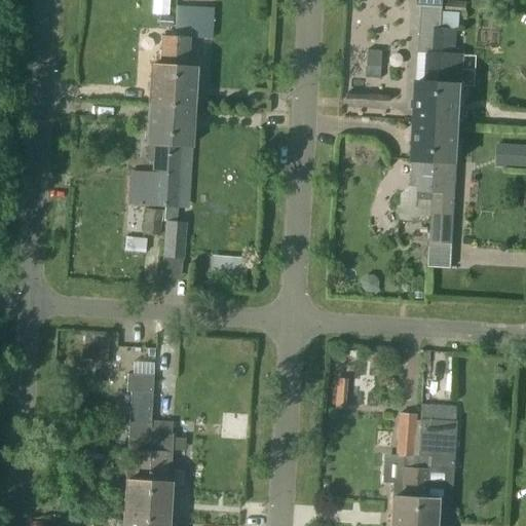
[(416,83),(414,121),(436,122),(441,28),(443,0),(417,0),(417,5),(421,6),(418,53),(427,53),(425,83),(416,83)]
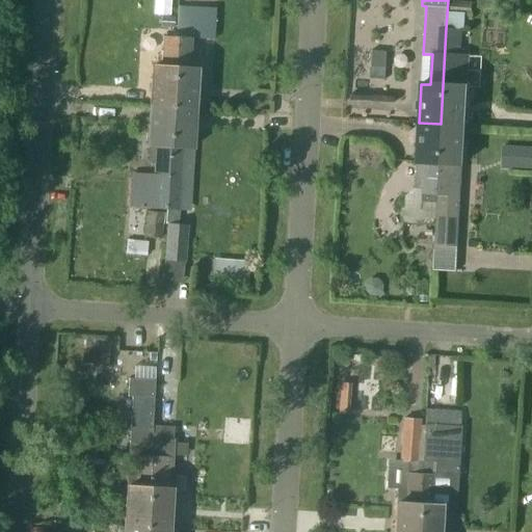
[(472,2),(450,0),(449,0),(449,12),(471,15),(472,2)]
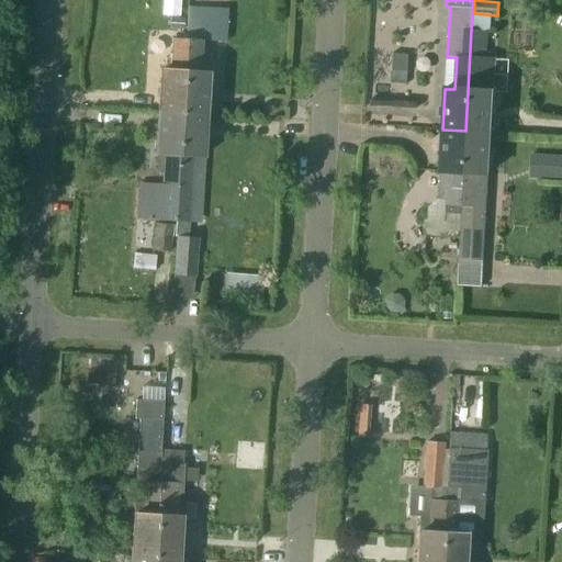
[(169,19),(169,30),(183,30),(184,19),(169,19)]
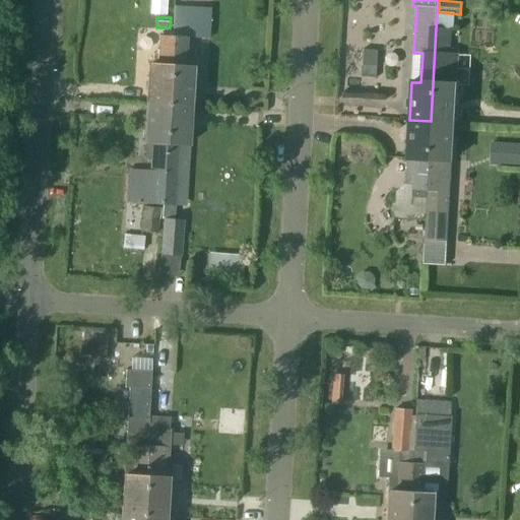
[(431,121),(454,122),(456,84),(447,84),(451,28),(436,27),(431,121)]
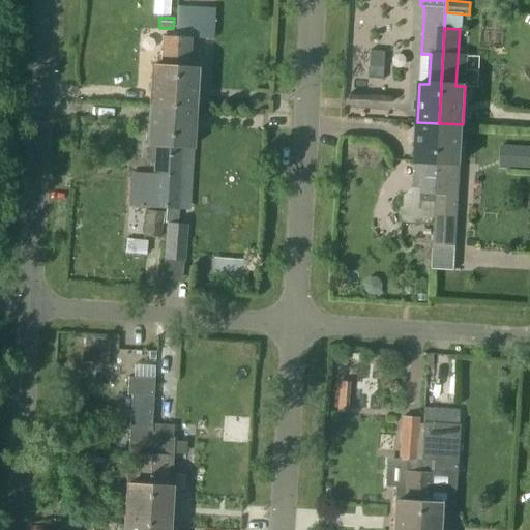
[(148,106),(171,107),(175,37),(162,36),(159,67),(151,67),(148,106)]
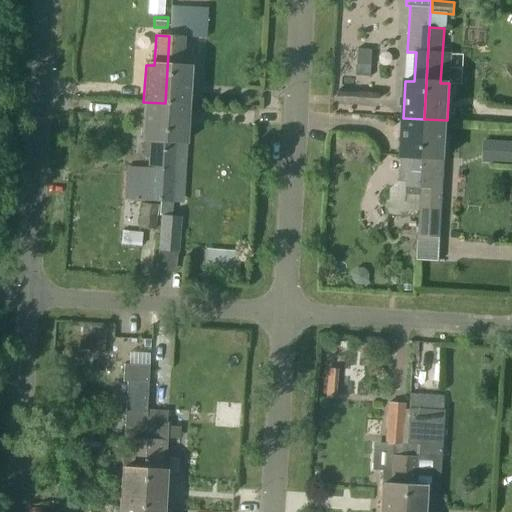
[(165,103),(187,105),(190,67),(181,67),(183,37),(169,36),(165,103)]
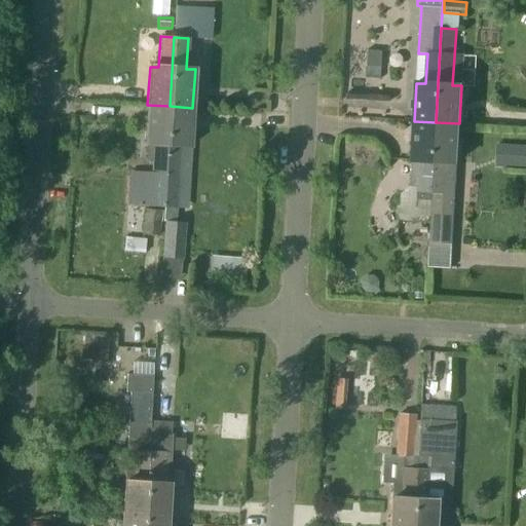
[(147,105),(145,144),(147,144),(146,160),(153,160),(150,200),(150,207),(163,208),(170,106),(147,105)]
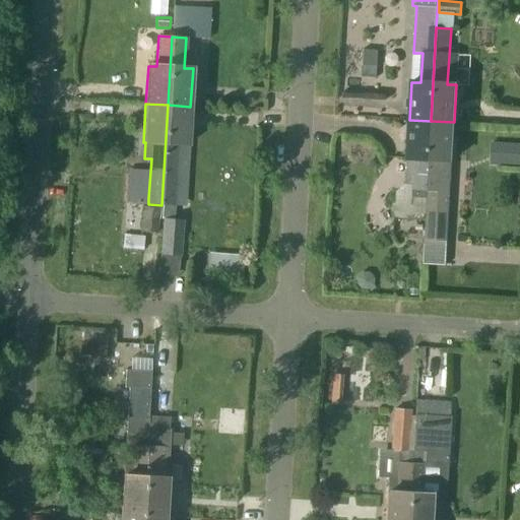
[(188,144),(190,107),(168,105),(161,205),(160,218),(164,219),(160,255),(180,256),(182,220),(174,219),(176,199),(179,144),(188,144)]
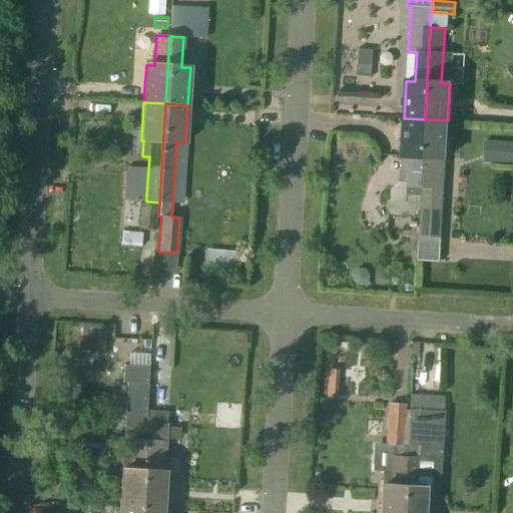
[(388,214),(420,216),(425,119),(404,118),(402,156),(403,156),(401,182),(409,182),(408,194),(408,202),(389,201),(388,214)]
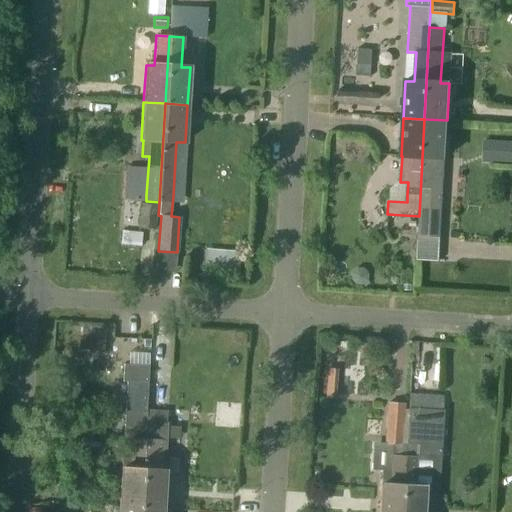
[(445,158),(447,120),(424,119),(419,216),(418,236),(417,259),(438,261),(440,237),(443,189),(440,189),(442,158),(445,158)]
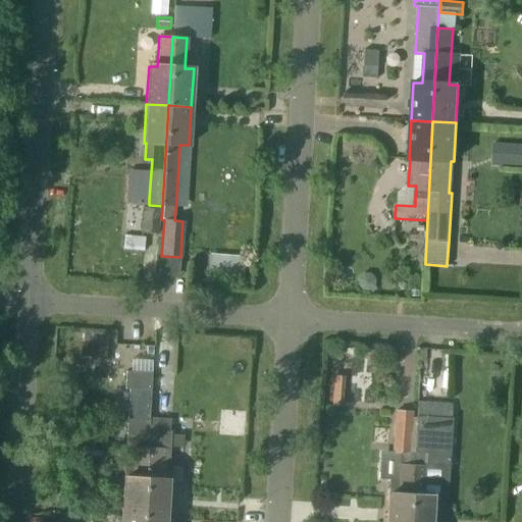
[(521,143),(490,142),(490,163),(521,164),(521,158),(521,143)]
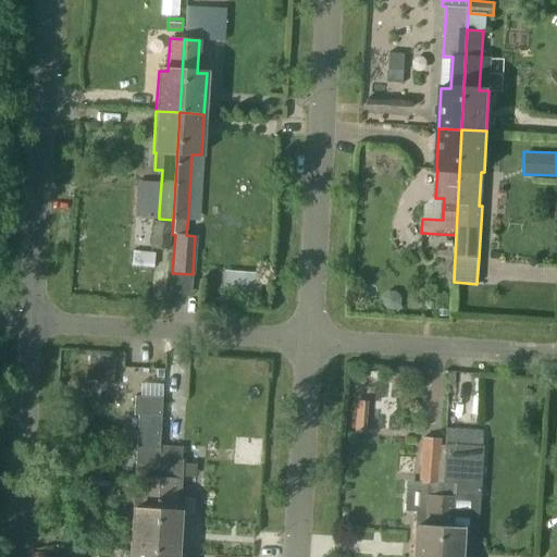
[(153,222),(150,247),(168,249),(171,224),(153,222)]
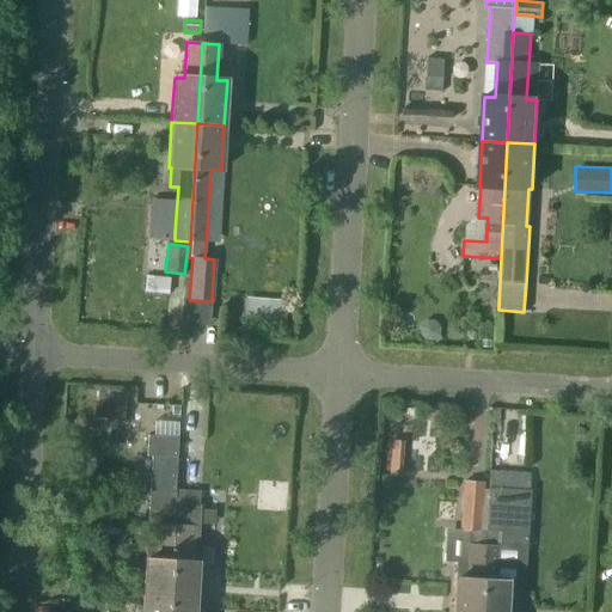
[(244,298),(243,326),(287,326),(287,298),(244,298)]
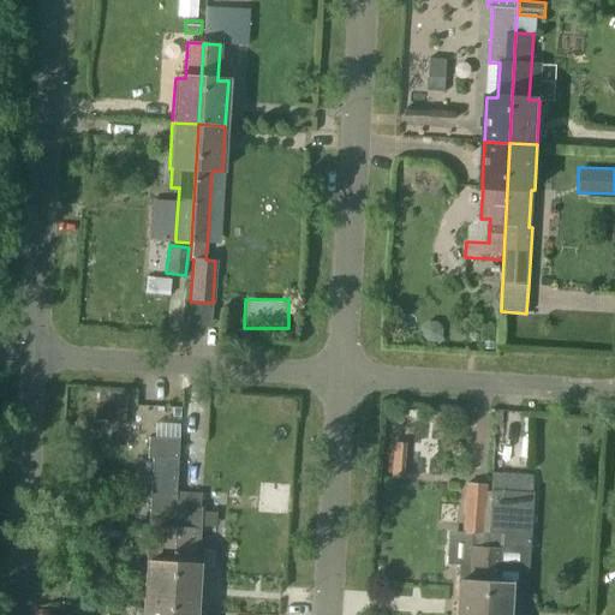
[(279,400),(278,410),(287,416),(294,416),(296,402),(292,402),(291,400),(279,400)]
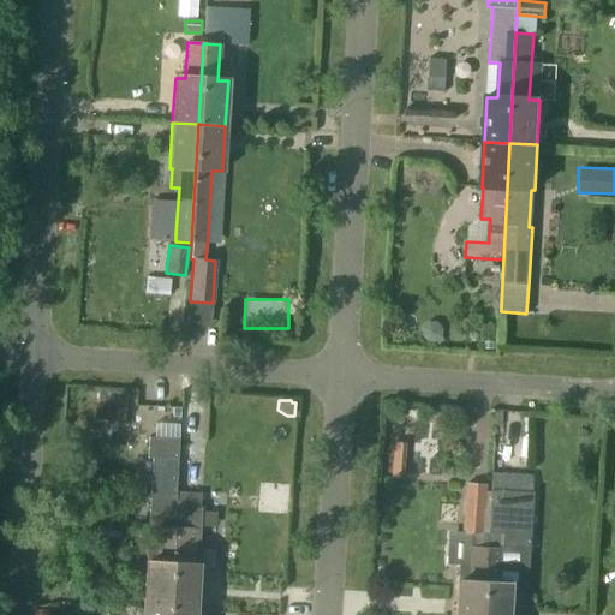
[(95,418),(124,422),(125,408),(96,406),(95,418)]
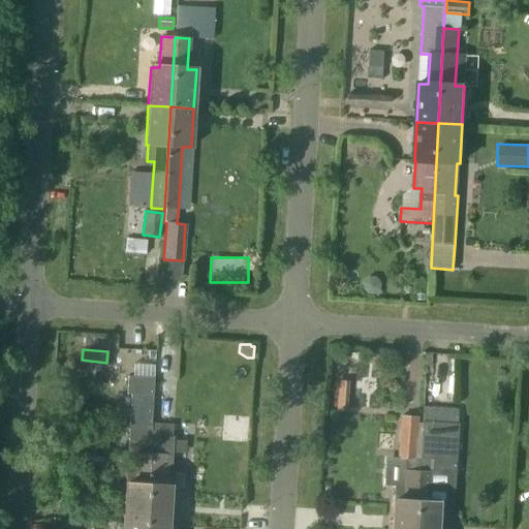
[(127,375),(126,394),(130,394),(127,454),(142,455),(143,443),(150,444),(151,436),(152,426),(151,426),(154,377),(136,376),(131,376),(127,375)]
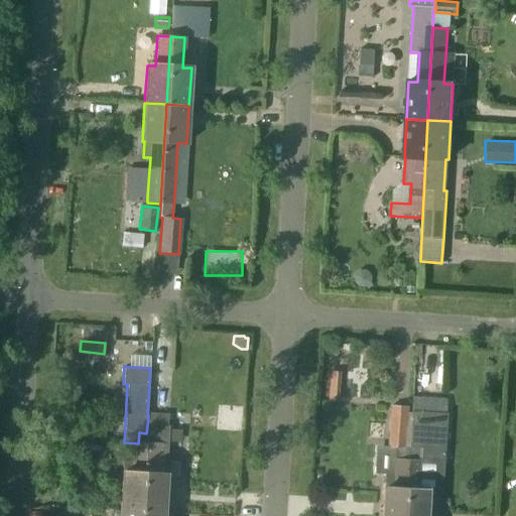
[(328,401),(338,402),(340,372),(330,371),(328,401)]
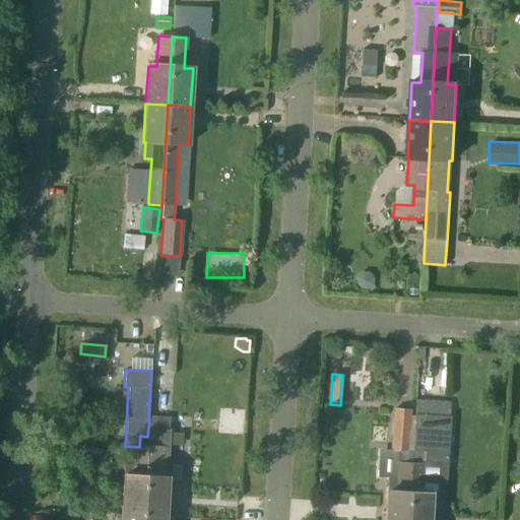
[(409,429),(410,411),(410,410),(394,409),(391,451),(398,451),(396,478),(388,478),(387,493),(385,519),(406,519),(412,429),(409,429)]
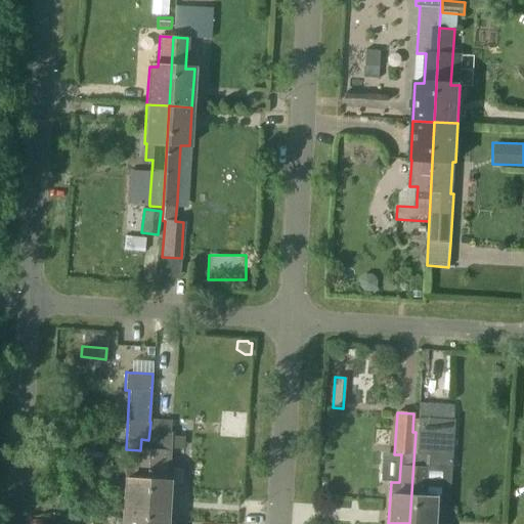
[(450,461),(452,417),(413,415),(412,432),(416,432),(409,523),(433,523),(437,460),(450,461)]
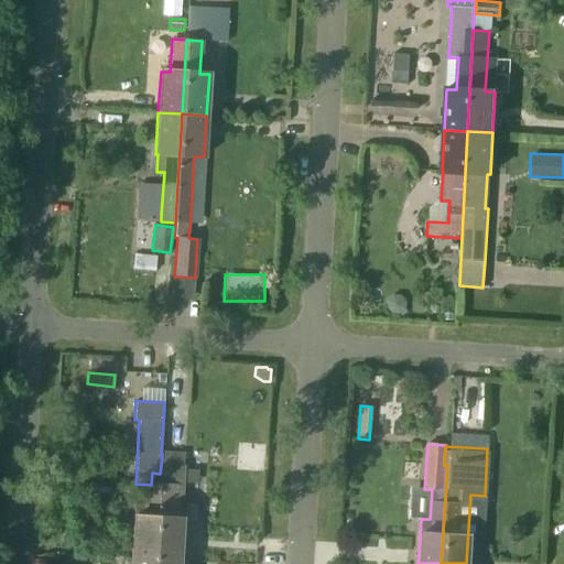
[(161,465),(160,474),(154,560),(180,561),(182,519),(181,519),(184,466),(161,465)]
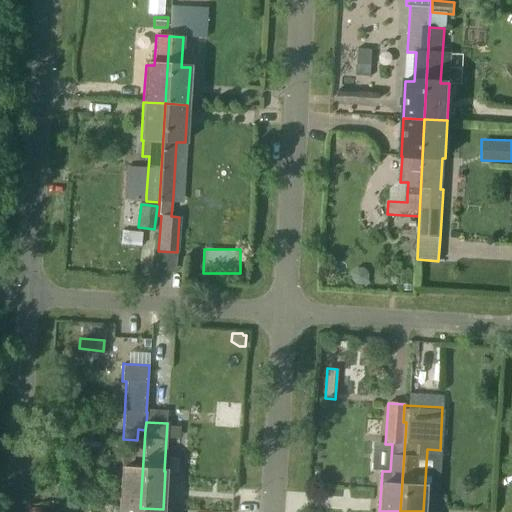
[(123,439),(119,506),(140,508),(145,430),(138,429),(137,440),(123,439)]
